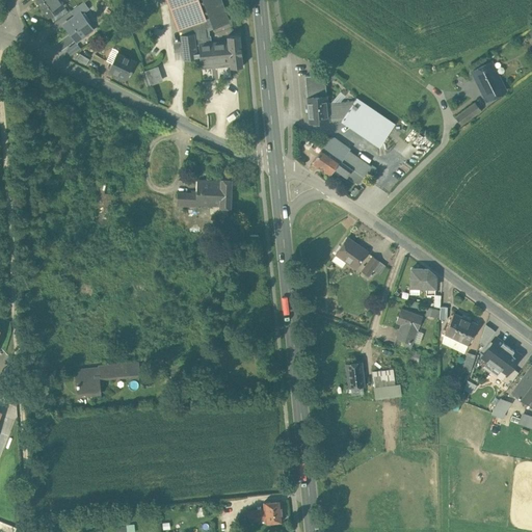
[(37,0),(44,8),(43,9),(48,17),(62,6),(57,0),(37,0)]
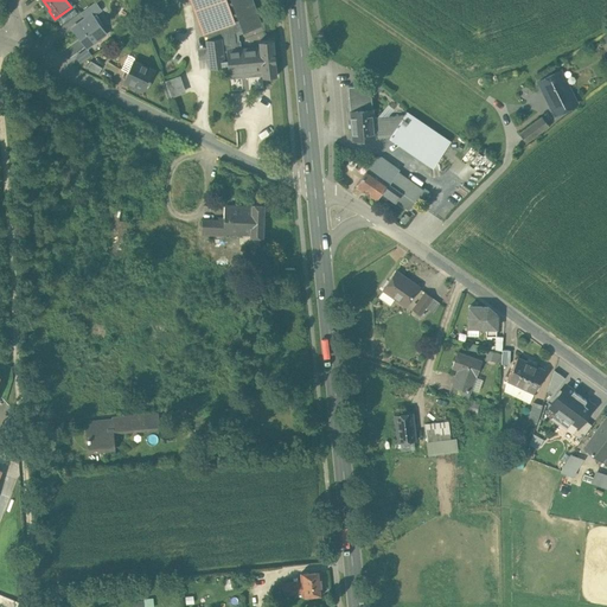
[(228,66),(229,75),(262,71),(262,76),(262,77),(263,77),(264,76),(275,76),(276,76),(276,75),(273,40),(273,39),(272,39),(272,40),(261,42),(260,40),(260,42),(259,42),(259,43),(260,43),(260,46),(237,49),(236,42),(235,42),(234,32),(243,29),(244,31),(256,26),(247,0),(195,0),(206,32),(208,31),(209,39),(205,40),(209,69),(228,66)]
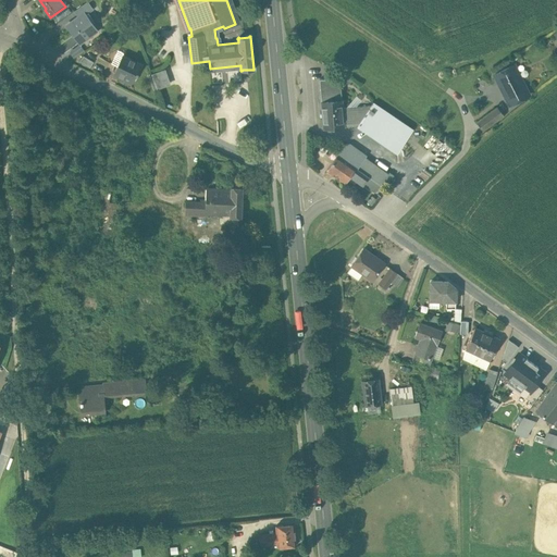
[(87,2),(74,12),(78,17),(84,12),(85,14),(93,9),(87,2)]
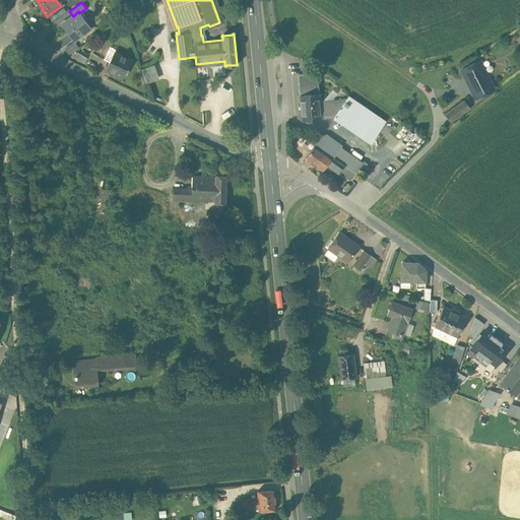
[(73,16),(62,24),(75,43),(76,43),(74,41),(90,28),(79,13),(78,11),(73,16)]
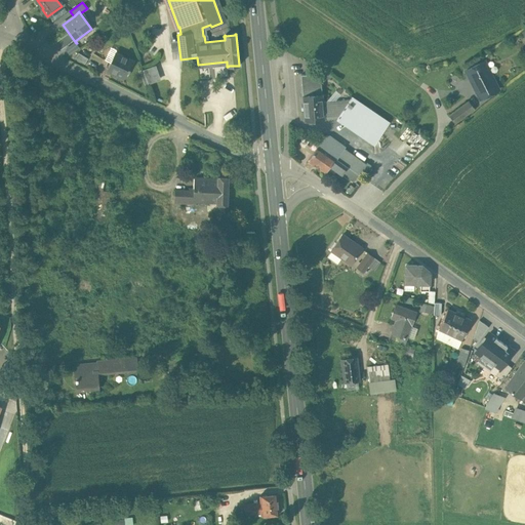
[(85,64),(88,57),(79,52),(76,58),(85,64)]
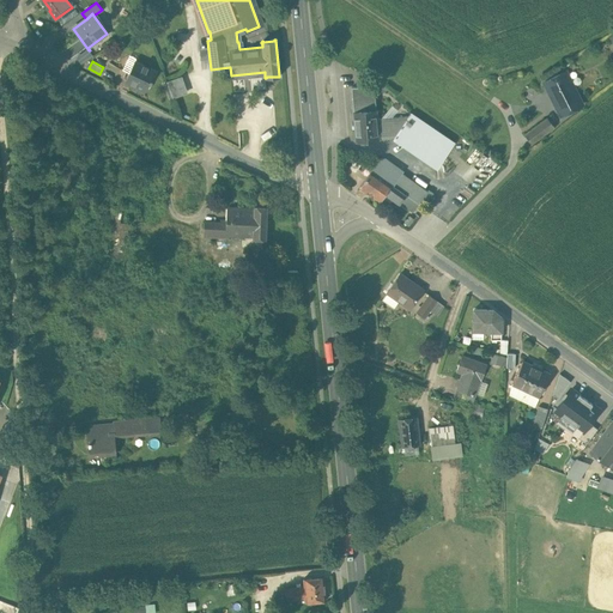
[(117,61),(109,72),(115,77),(123,67),(117,61)]
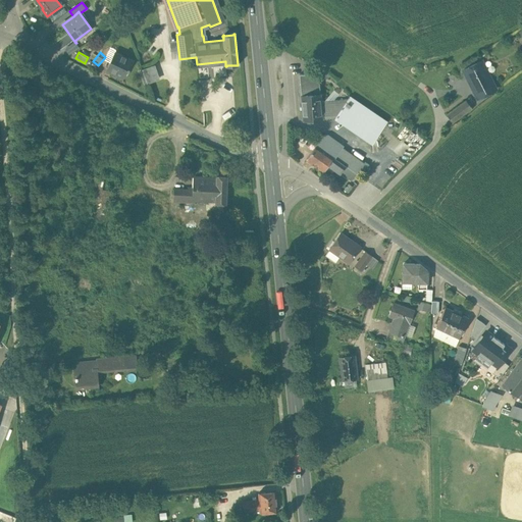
[(133,62),(115,54),(108,69),(116,72),(114,75),(123,80),(127,69),(129,69),(133,62)]
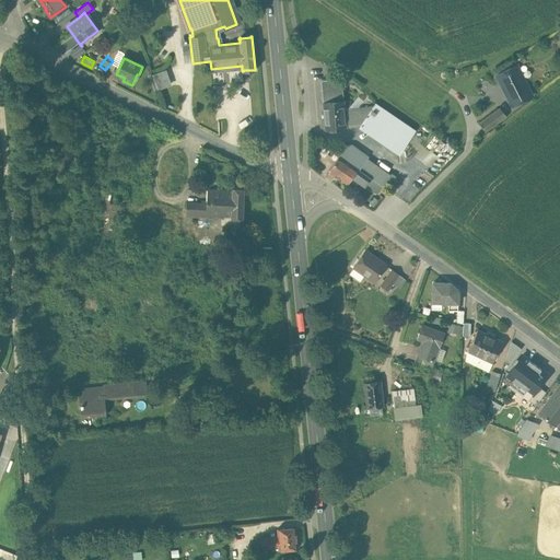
[(516,66),(497,76),(512,106),(532,96),(516,66)]
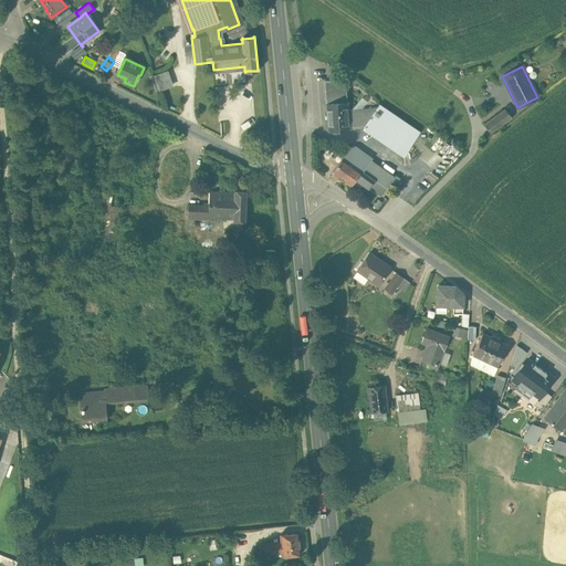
[(168,71),(154,75),(159,91),(174,86),(168,71)]
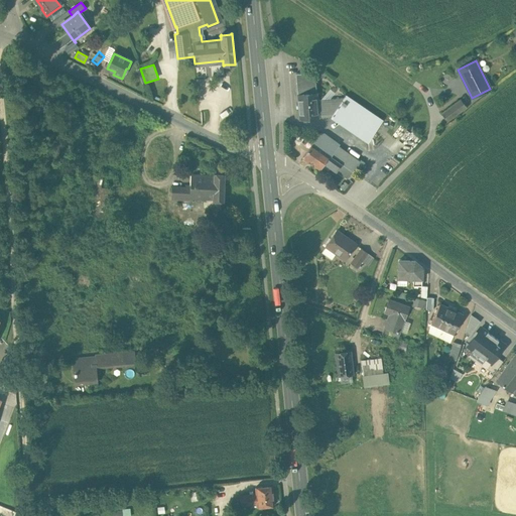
[(319,118),(319,117),(333,116),(364,138),(372,136),(382,122),(345,97),(343,99),(317,101),(317,93),(316,93),(314,73),(296,74),(298,94),(297,94),(299,120),(319,118)]
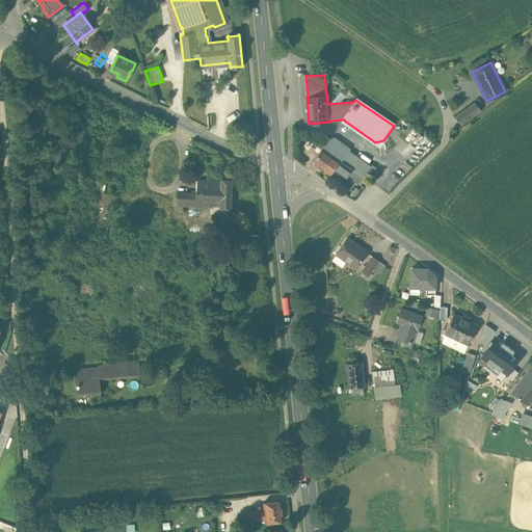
[(475,103),(455,117),(461,125),(481,110),(475,103)]
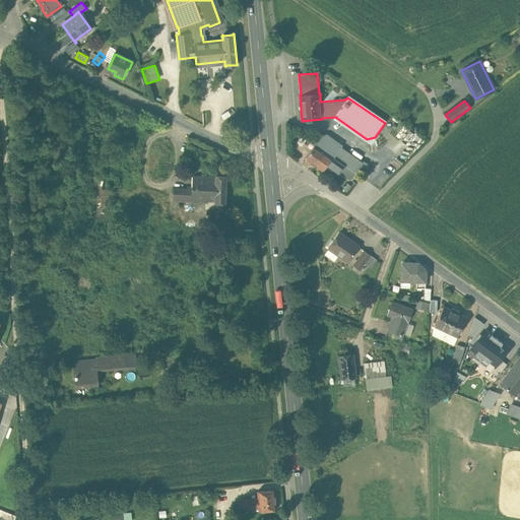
[(333,144),(321,135),(315,144),(324,151),(327,152),(333,144)]
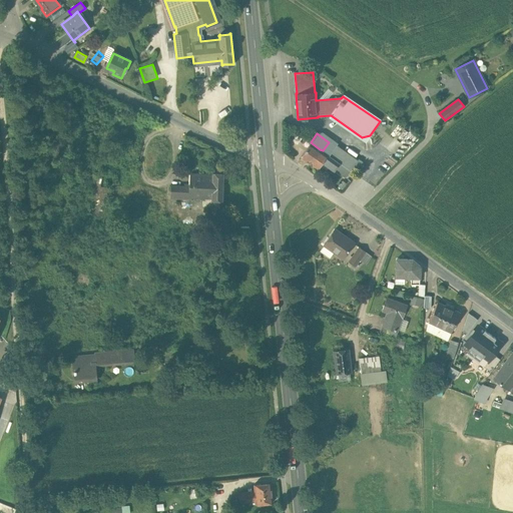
[(356,160),(329,141),(329,142),(323,150),(328,154),(350,169),(356,160)]
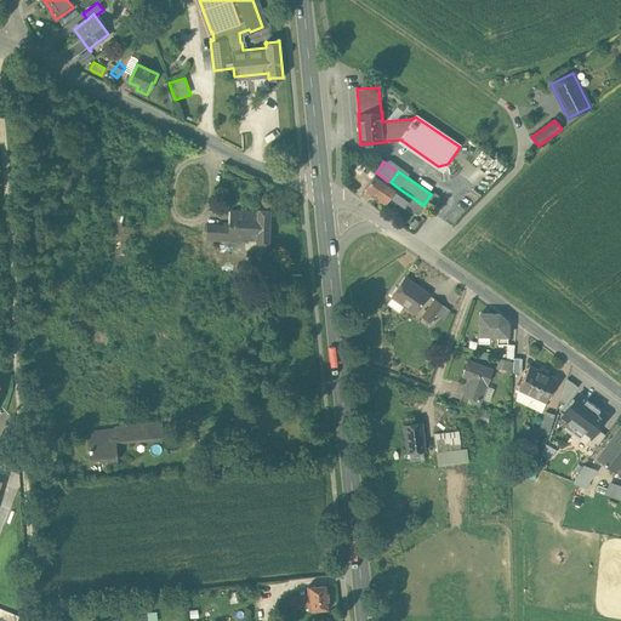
[(376,172),(364,188),(376,195),(387,181),(376,172)]
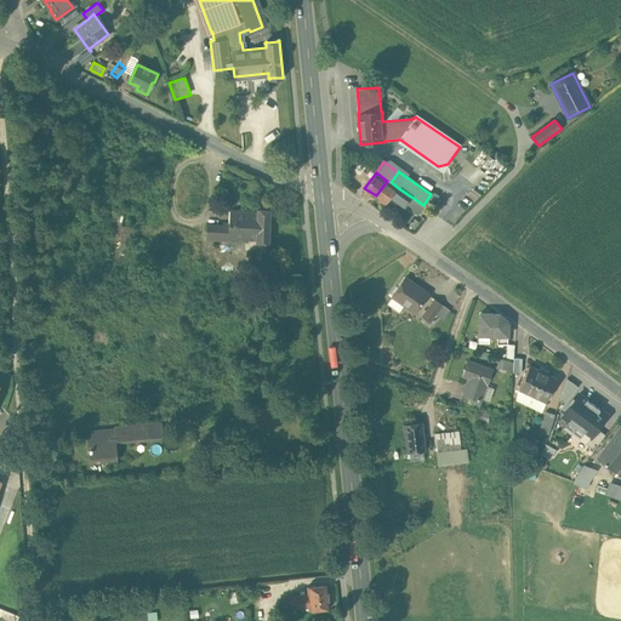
[(391,182),(387,181),(376,195),(385,203),(397,187),(391,182)]
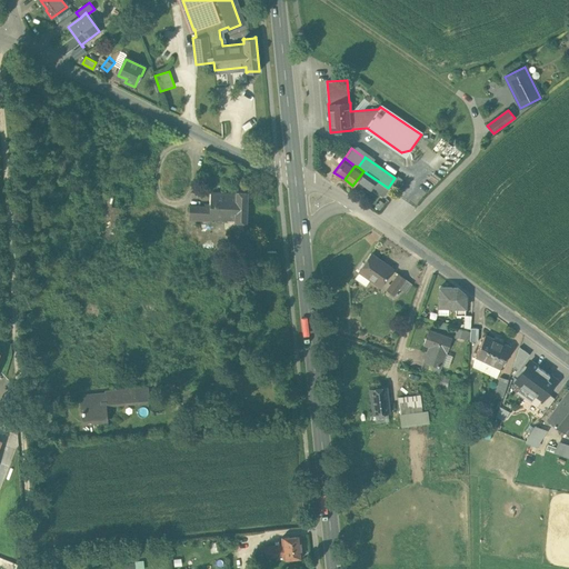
[(388,188),(363,171),(360,176),(365,179),(362,181),(383,196),(388,189),(388,188)]
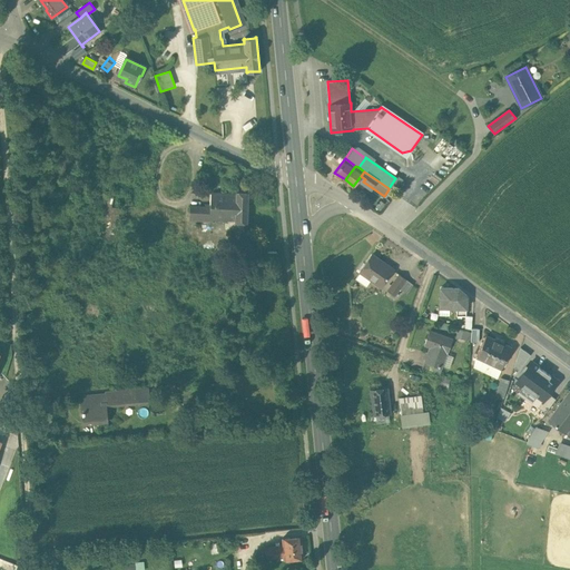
[(234,195),(208,194),(207,208),(188,207),(187,222),(207,223),(208,219),(233,220),(232,223),(244,224),(246,193),(234,192),(234,195)]
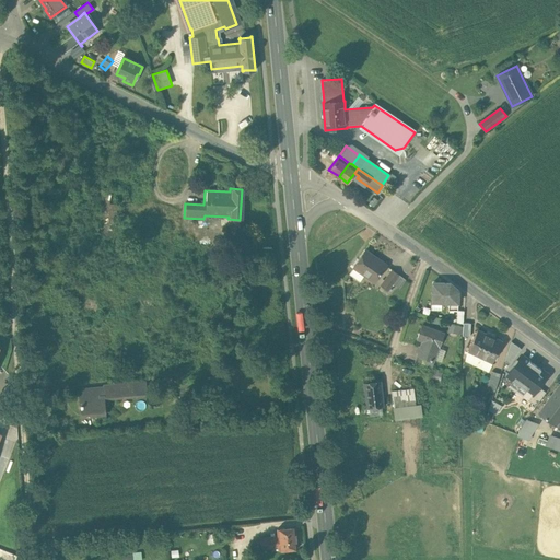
[(112,194),(103,193),(97,217),(101,218),(97,234),(111,236),(114,211),(119,212),(120,206),(109,205),(112,194)]
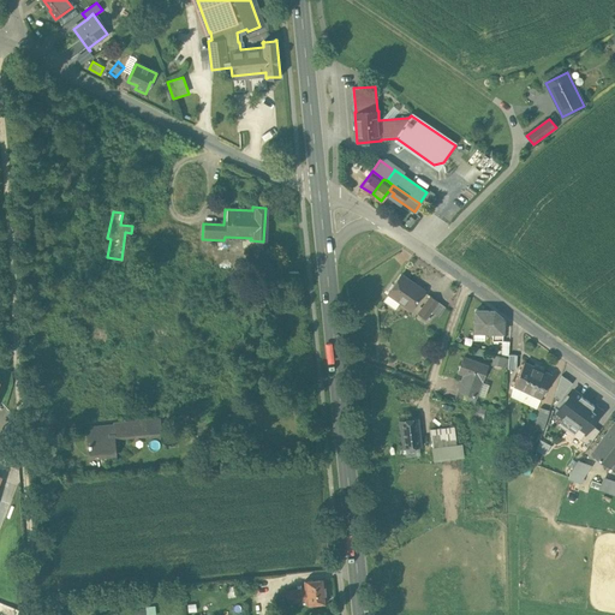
[(424,292),(401,275),(388,293),(383,300),(395,310),(400,302),(412,310),(424,292)]
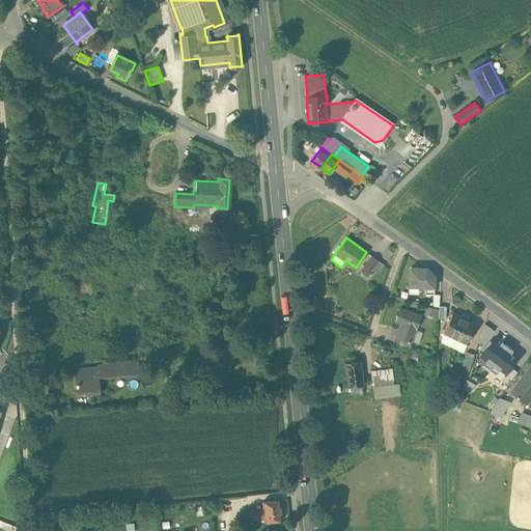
[(371,255),(361,271),(367,276),(372,269),(379,260),(371,255)]
